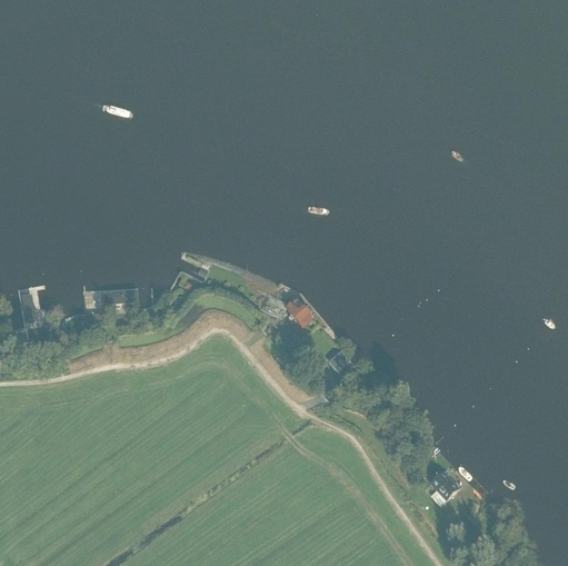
[(42,285),(17,288),(23,327),(48,323),(42,285)]
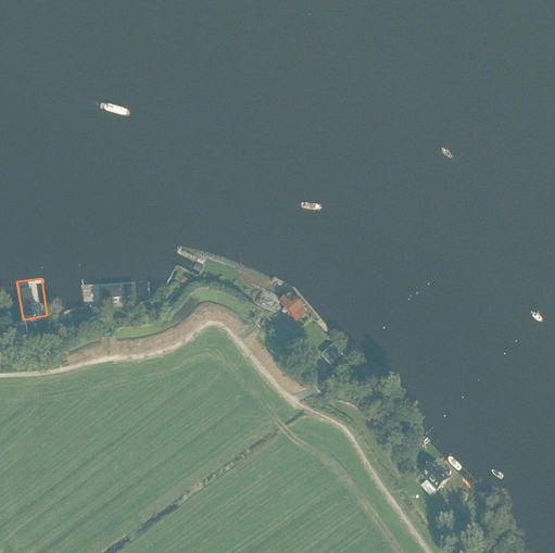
[(146,280),(80,286),(82,304),(147,299),(146,280)]
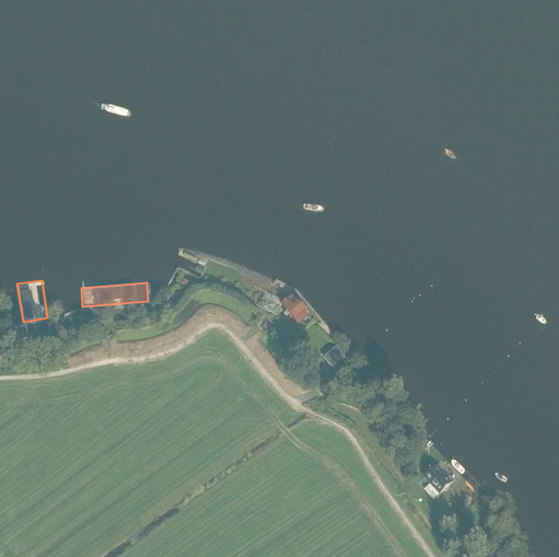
[(292,317),(295,322),(306,313),(289,293),(279,302),(290,314),(287,316),(290,320),(292,317)]
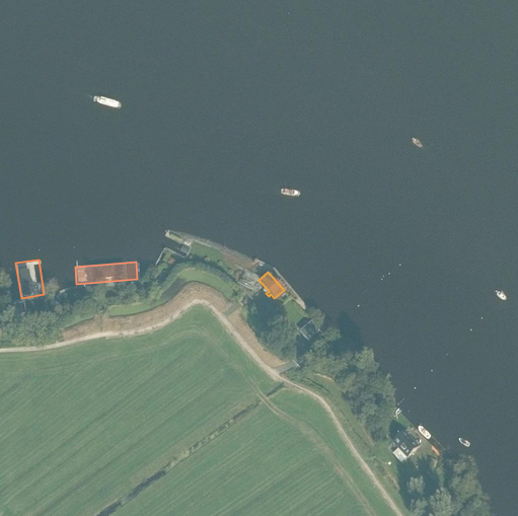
[(9,305),(11,315),(18,314),(16,304),(9,305)]
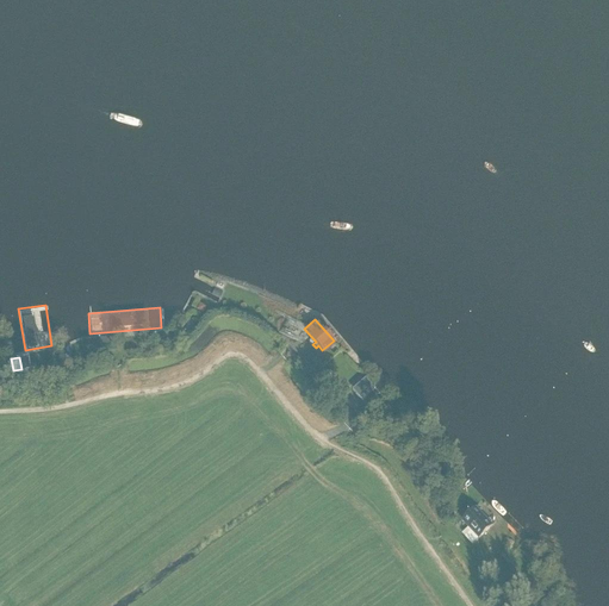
[(365,394),(370,399),(378,391),(364,375),(352,387),(360,398),(365,394)]
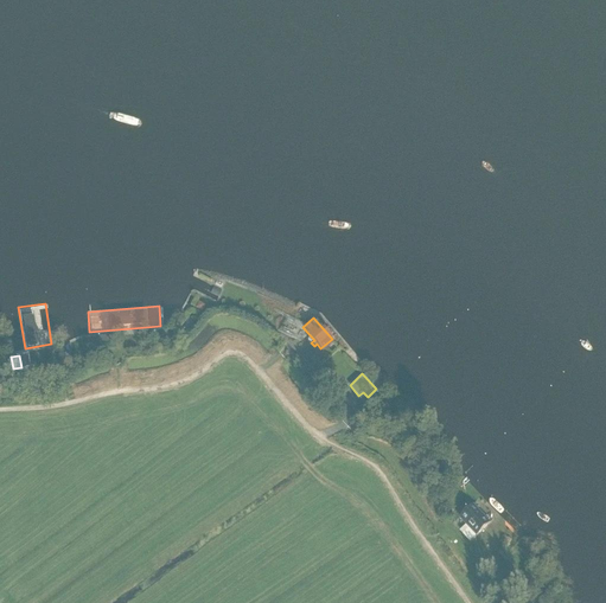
[(447,468),(439,456),(431,462),(440,474),(447,468)]
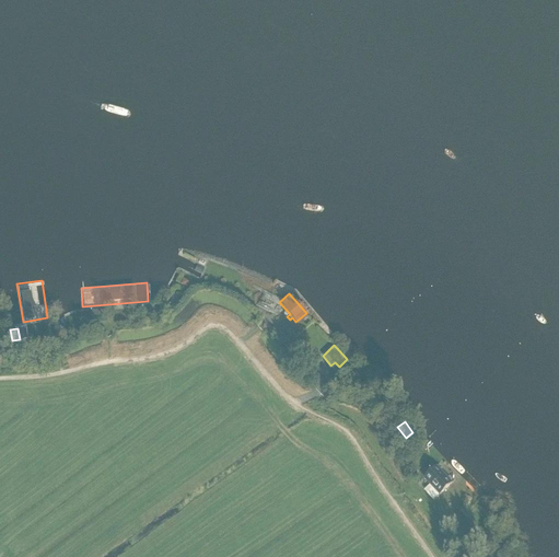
[(423,475),(439,491),(450,482),(434,465),(423,475)]
